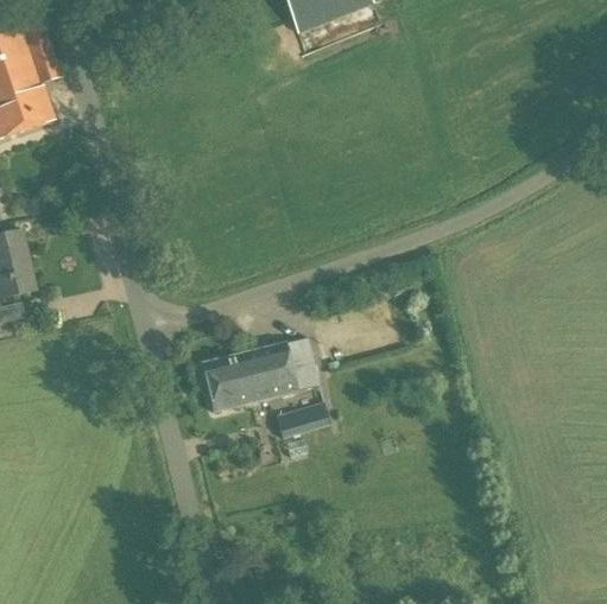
[(284,0),(297,33),(374,2),(379,0),(284,0)]
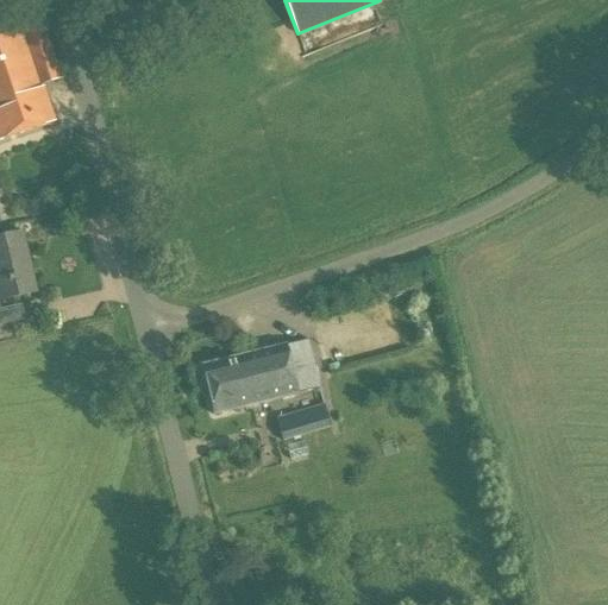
[(35,60),(19,14),(0,20),(0,137),(55,119),(41,80),(62,73),(55,52),(35,60)]
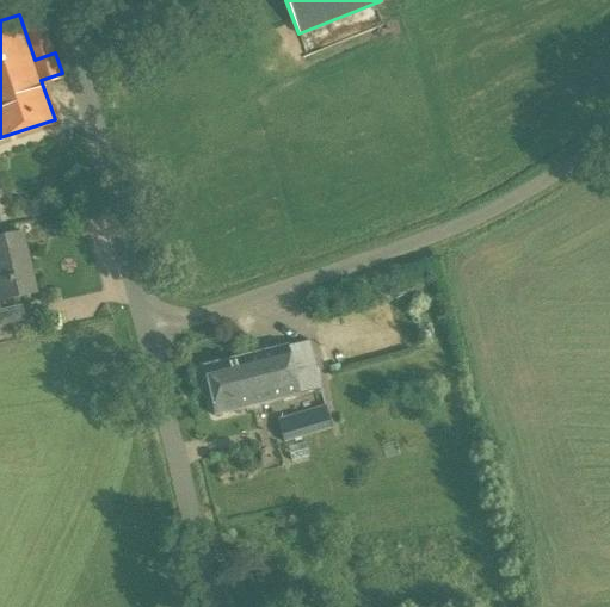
[(0,298),(34,291),(28,266),(31,265),(23,230),(0,235),(0,298)]
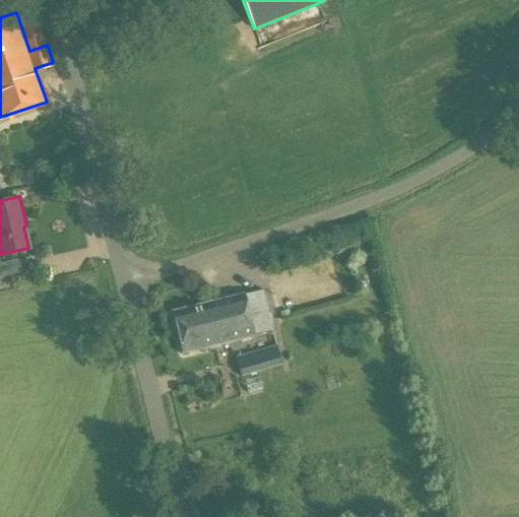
[(274,328),(264,288),(244,294),(244,292),(172,309),(182,352),(254,335),(254,333),(274,328)]
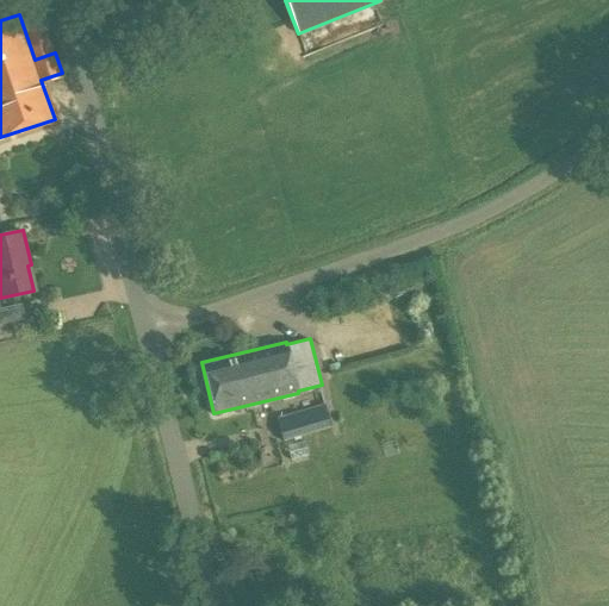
[(284,438),(333,425),(325,401),(277,416),(284,438)]
